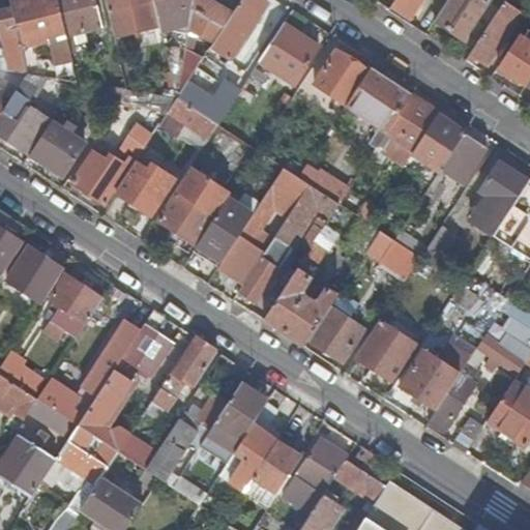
[(57,0),(11,0),(9,1),(10,6),(27,74),(49,77),(77,81),(69,52),(57,0)]
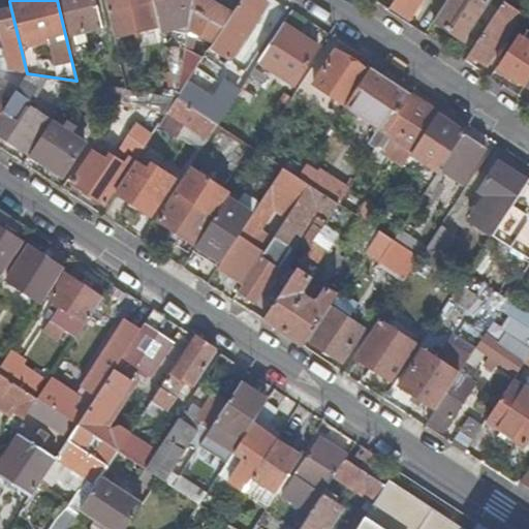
[(73,33),(84,31),(75,0),(57,0),(69,52),(76,50),(73,33)]
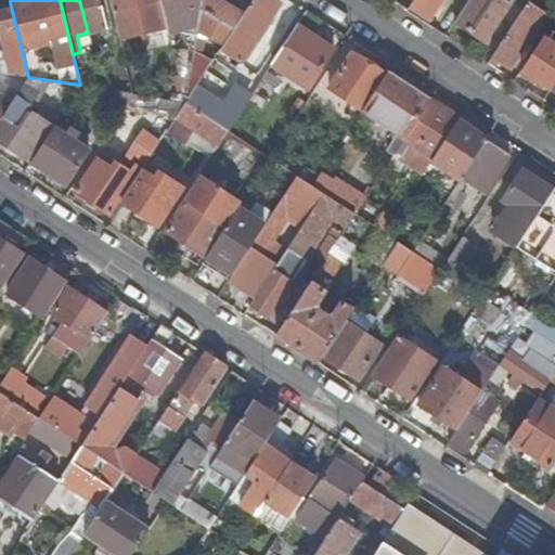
[(99,0),(79,0),(88,33),(105,28),(99,0)]
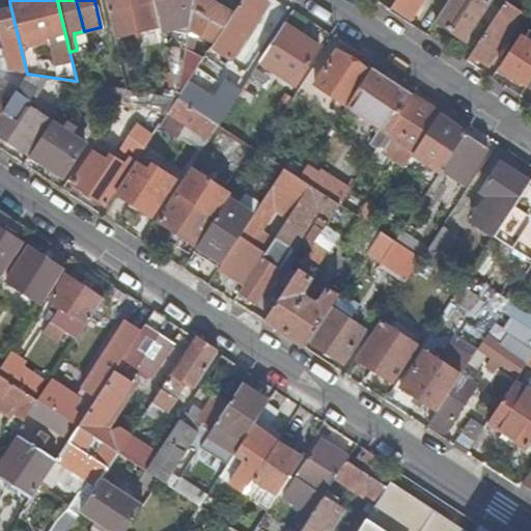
[(105,0),(109,11),(154,1),(152,0),(105,0)]
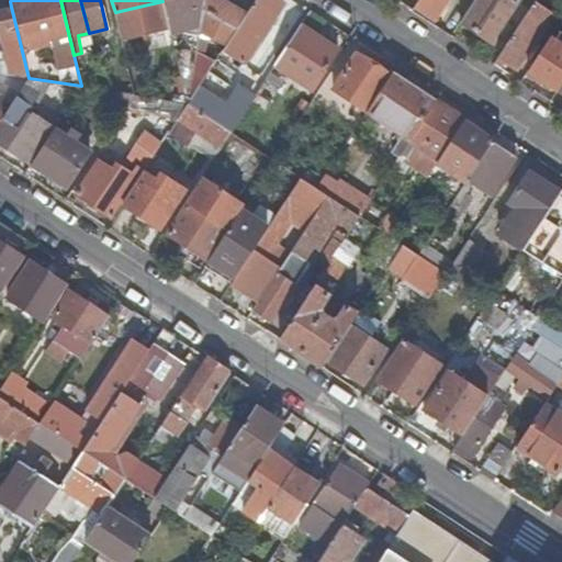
[(194,33),(199,32),(203,0),(161,0),(163,1),(170,33),(178,31),(193,27),(194,33)]
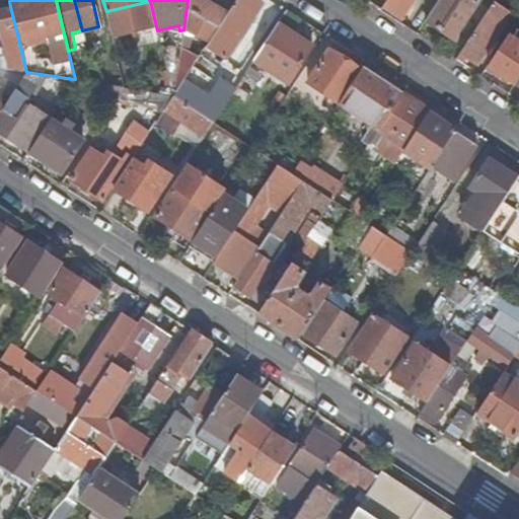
[(194,33),(209,41),(227,12),(206,0),(188,0),(183,29),(194,33)]
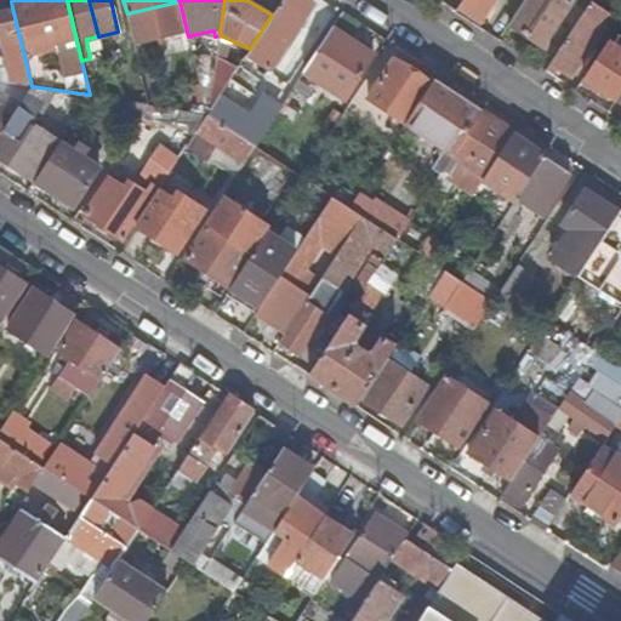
[(312,0),(311,0),(280,0),(272,15),(250,49),(245,55),(267,69),(312,0)]
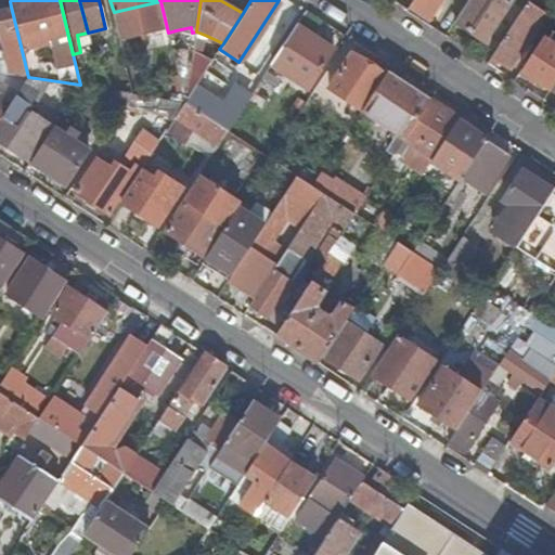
[(411,0),(408,7),(428,20),(440,0),(411,0)]
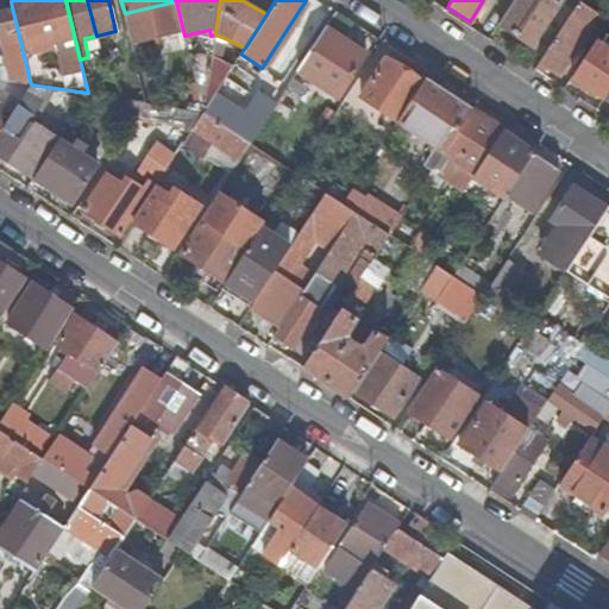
[(554,0),(512,0),(497,23),(532,45),(559,2),(554,0)]
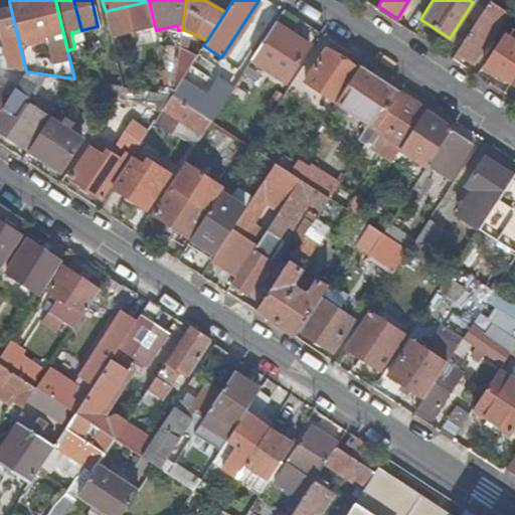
[(504,13),(488,2),(452,58),(457,61),(461,55),(473,62),(504,13)]
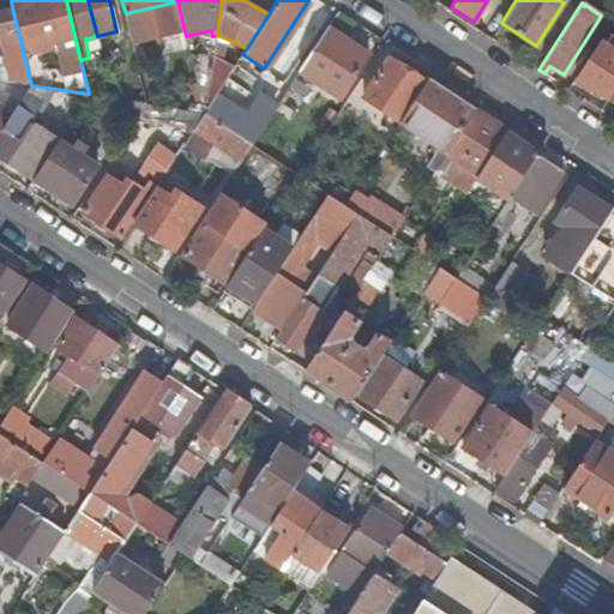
[(8,68),(6,80),(31,85),(12,7),(0,10),(0,47),(5,68),(8,68)]
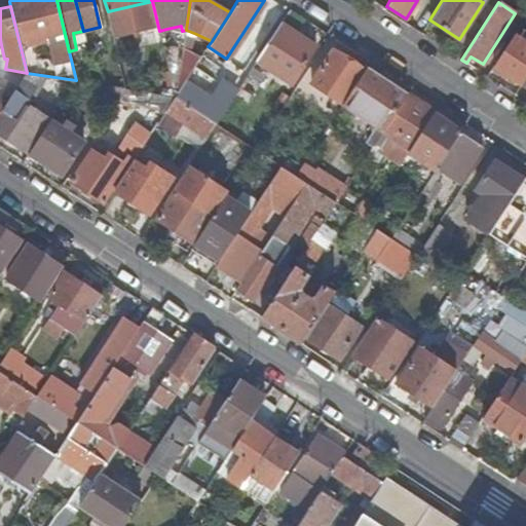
[(525,15),(493,67),(520,84),(521,82),(525,75),(525,15)]
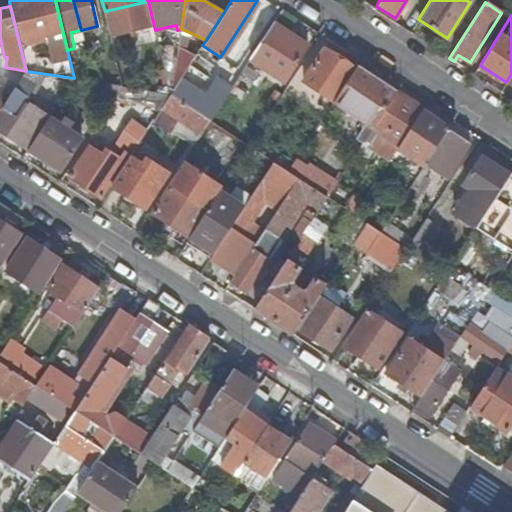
[(308,44),(273,22),(250,57),(285,80),(308,44)]
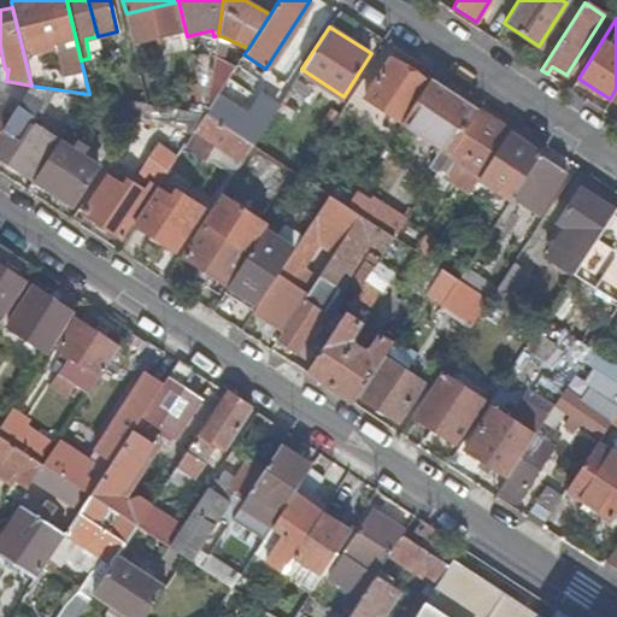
[(205,51),(192,54),(205,113),(218,35),(213,36),(212,30),(195,34),(207,36),(205,51)]
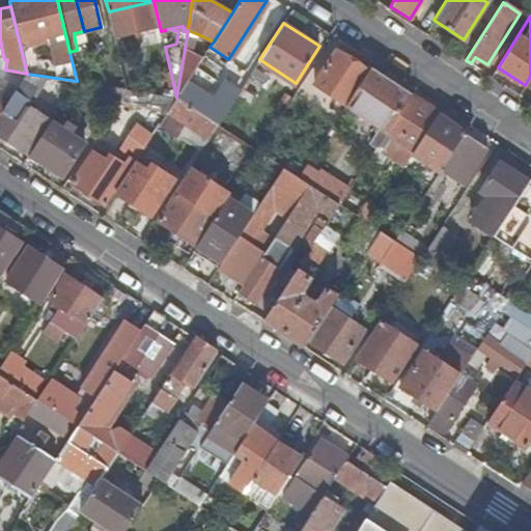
[(198,34),(188,30),(176,98),(185,85),(203,56),(194,51),(198,34)]
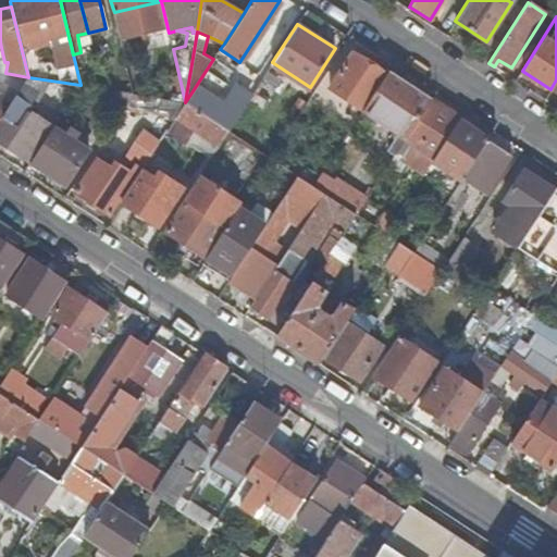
[(327,86),(363,110),(387,74),(350,50),(327,86)]
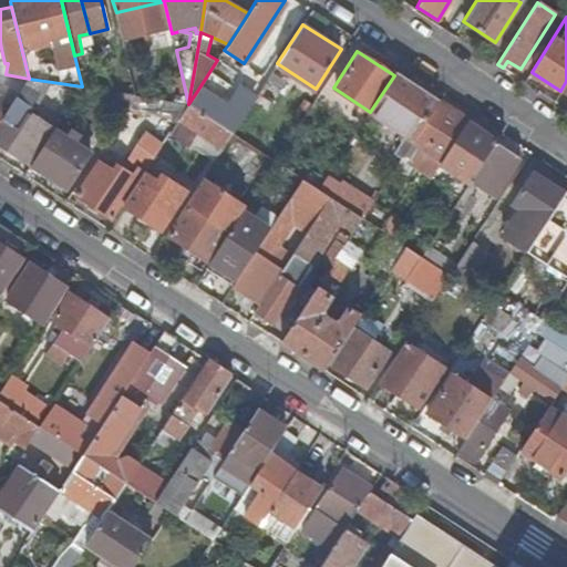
[(116,66),(120,93),(136,95),(129,63),(116,66)]
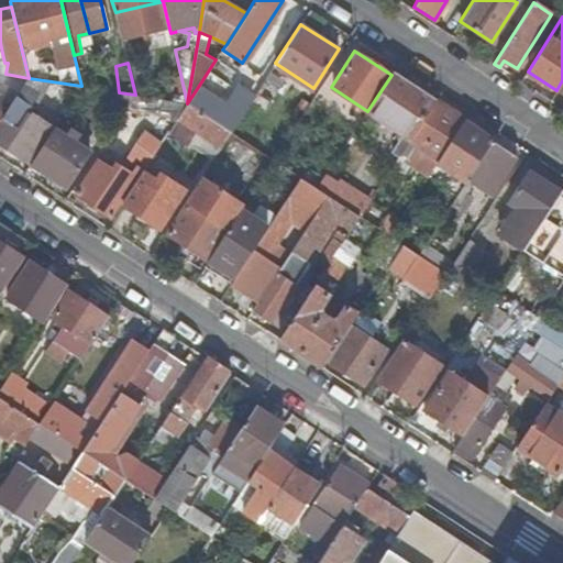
[(0,100),(9,107),(29,78),(6,74),(0,73),(0,100)]
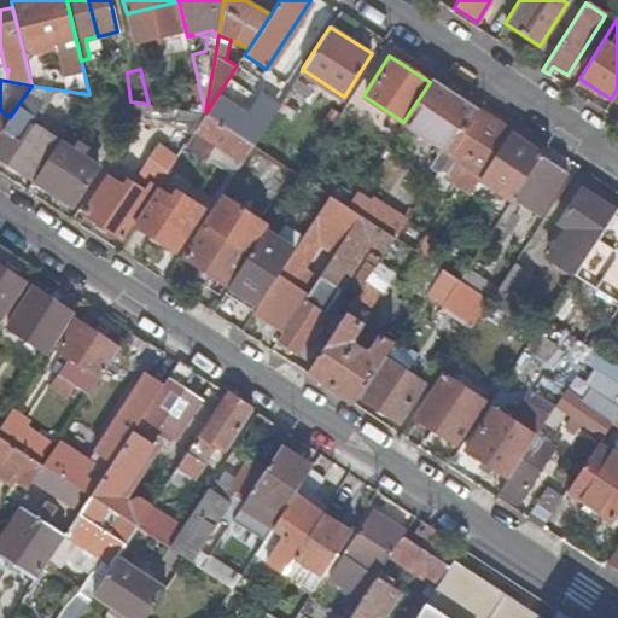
[(478,110),(432,80),(430,82),(403,122),(442,149),(431,167),(438,172),(450,153),(478,110)]
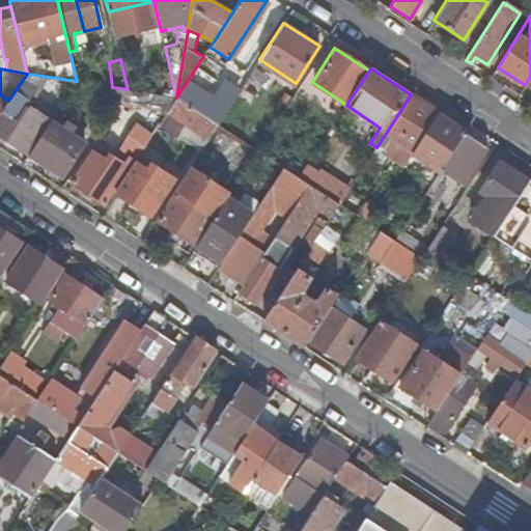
[(35,96),(49,77),(27,74),(8,101),(0,114),(0,135),(29,155),(50,122),(25,106),(32,94),(35,96)]
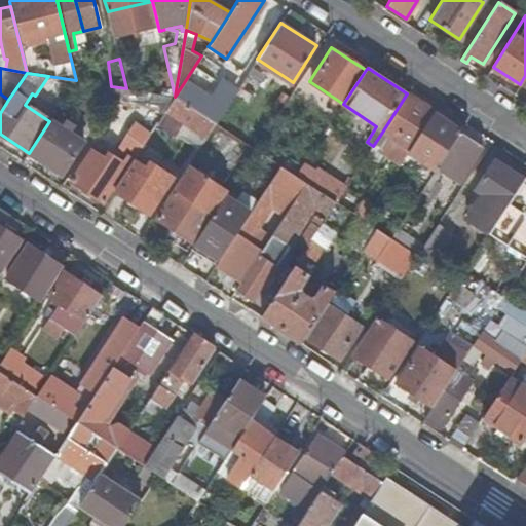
[(261,81),(248,73),(235,91),(232,96),(247,105),(261,81)]
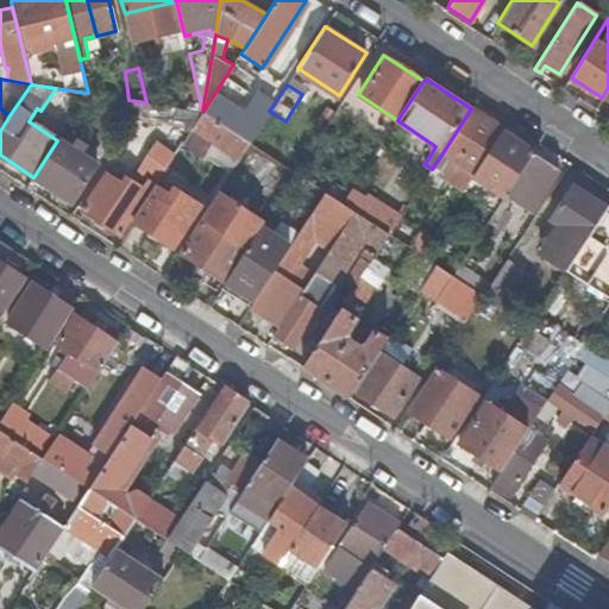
[(255,95),(242,117),(232,131),(250,142),(269,111),(272,106),(255,95)]
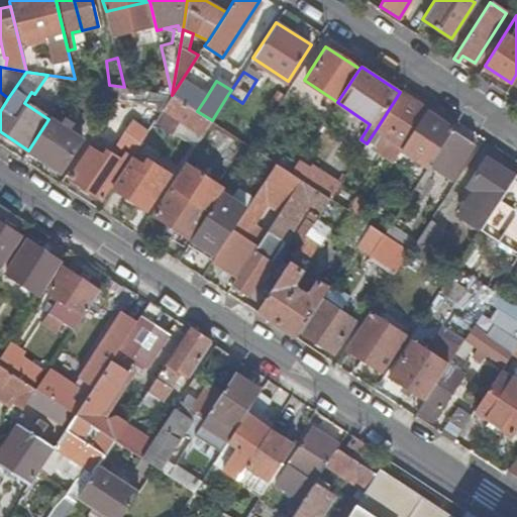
[(197,111),(205,99),(180,83),(172,95),(197,111)]
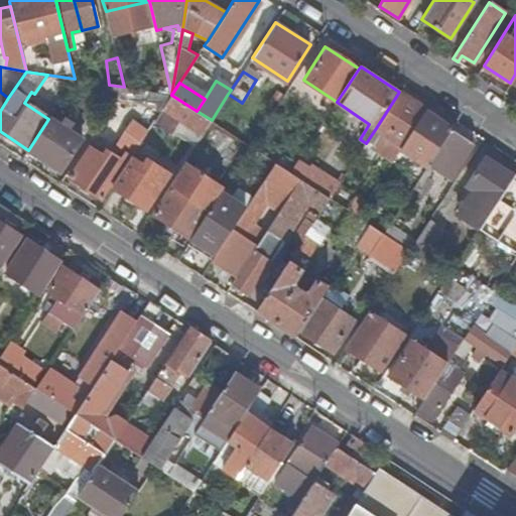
[(102,94),(118,96),(124,87),(109,85),(107,85),(103,84),(102,94)]
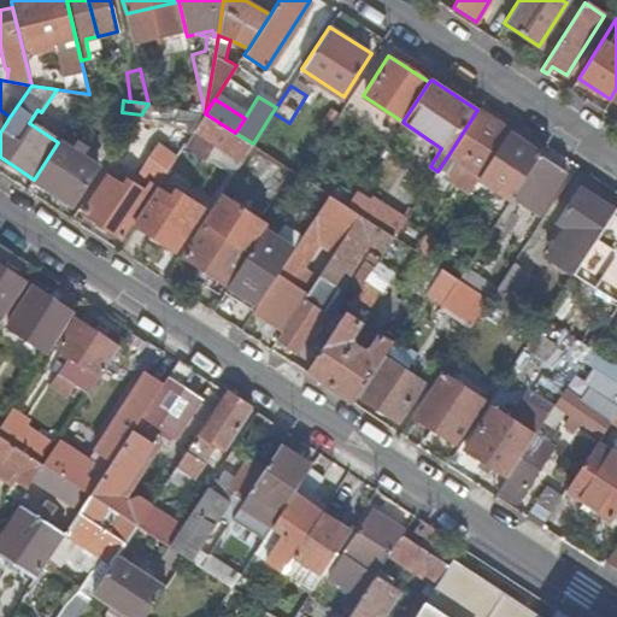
[(139,119),(195,128),(205,113),(148,104),(141,115),(139,119)]
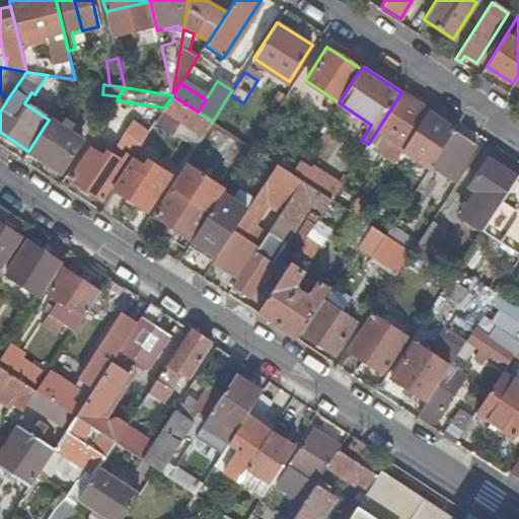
[(0,112),(8,98),(0,92),(0,112)]
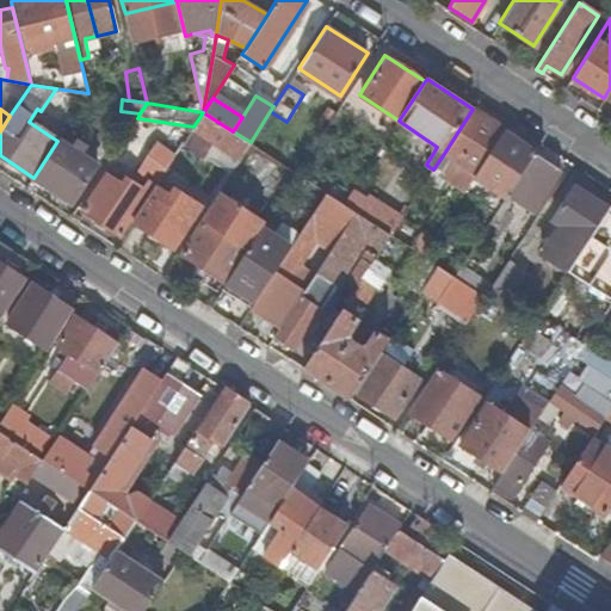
[(504,130),(473,109),(445,152),(452,156),(475,172),(504,130)]
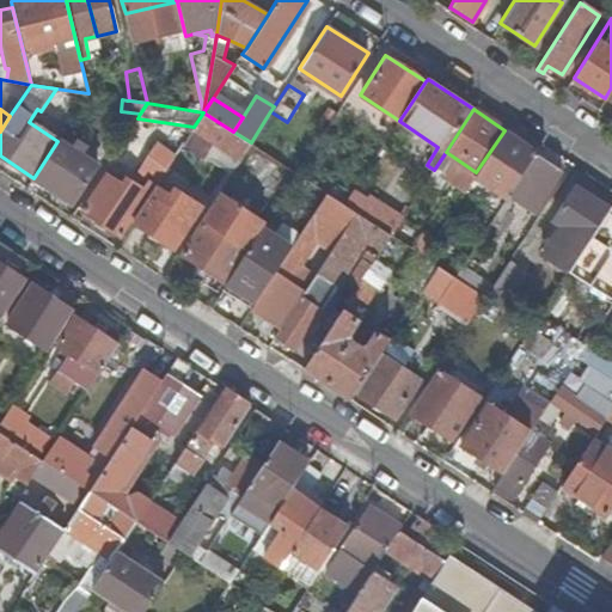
[(210,140),(239,160),(251,142),(233,132),(203,112),(194,127),(183,144),(201,155),(210,140)]
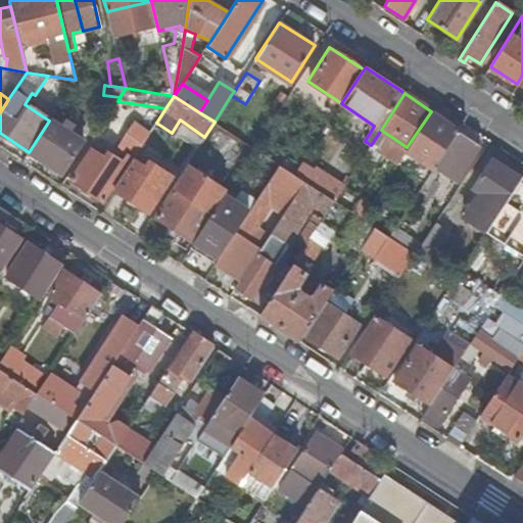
[(410,151),(434,168),(458,132),(433,114),(410,151)]
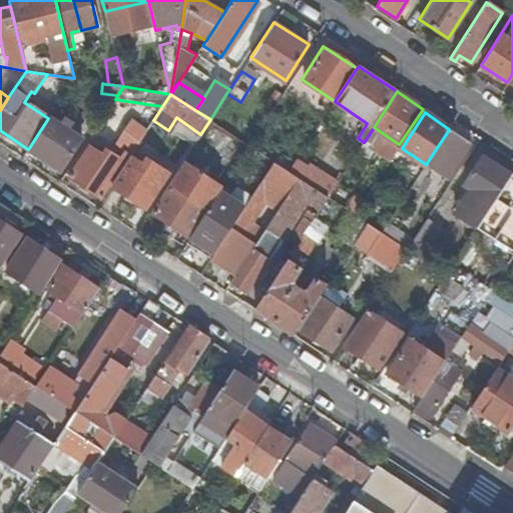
[(59,125),(48,118),(28,149),(60,170),(81,140),(67,131),(72,123),(64,118),(59,125)]
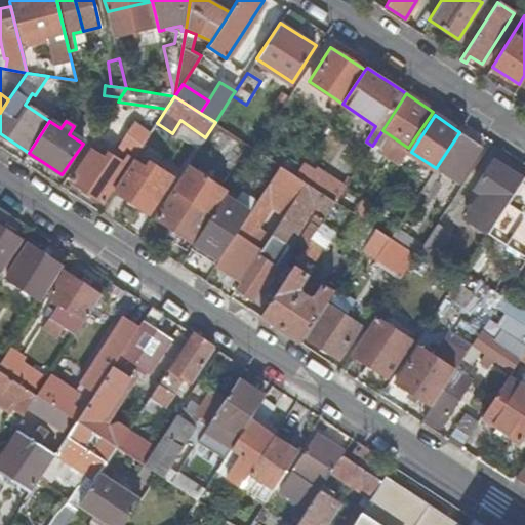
[(381,146),(389,134),(382,130),(372,146),(362,161),(372,168),(382,152),(386,148),(381,146)]
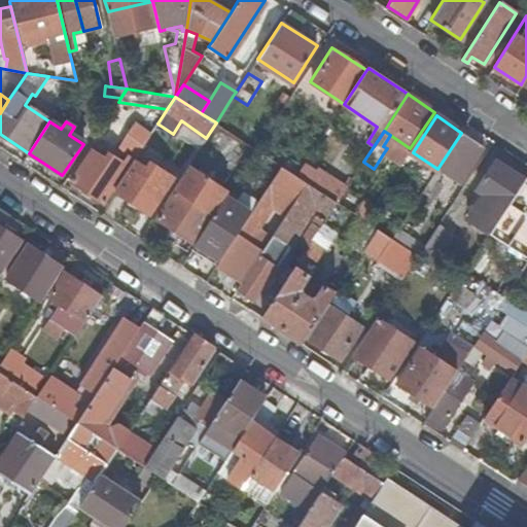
[(483,147),(461,133),(437,169),(423,190),(428,194),(443,172),(460,183),(483,147)]
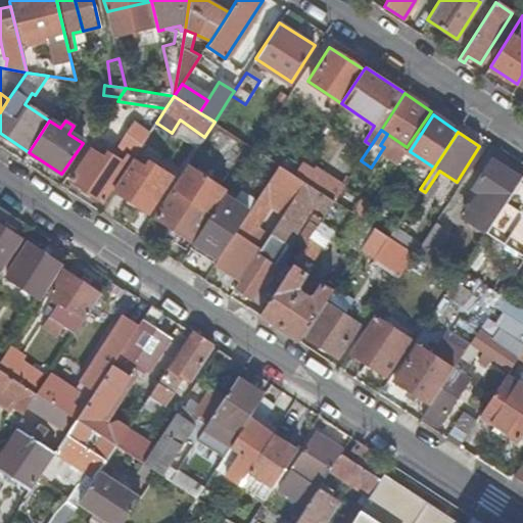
[(407,147),(387,134),(380,145),(384,147),(381,151),(397,161),(407,147)]
